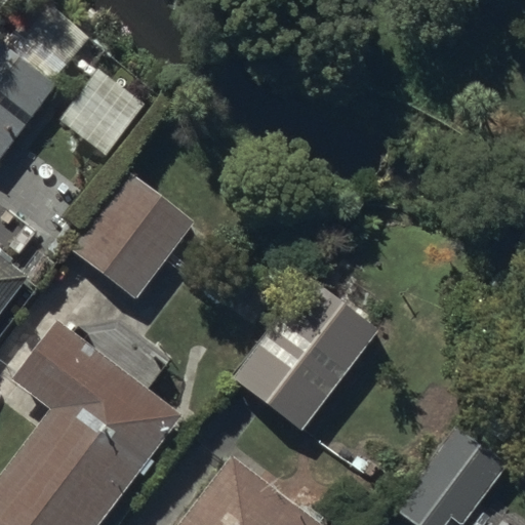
[(0,158),(56,87),(0,42),(0,158)]
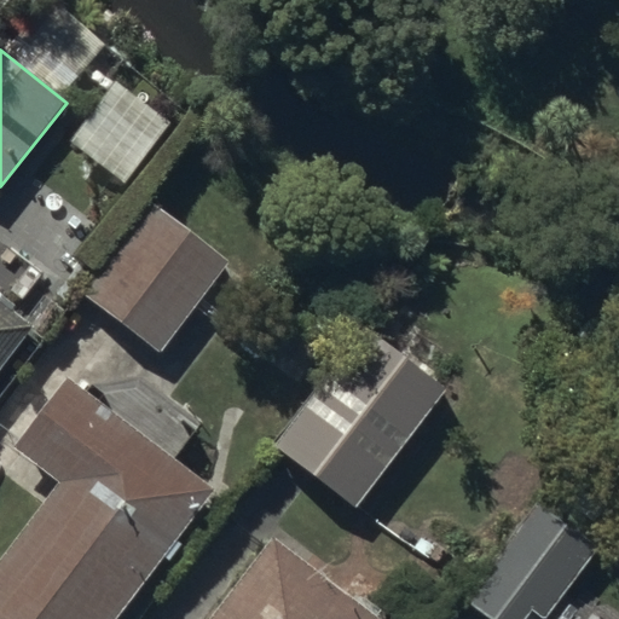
[(152,201),(79,295),(158,357),(230,264),(152,201)]
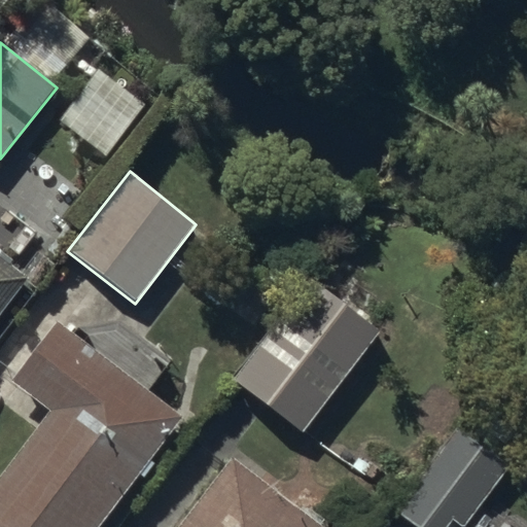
[(0,315),(27,281),(10,268),(12,266),(0,255),(0,315)]
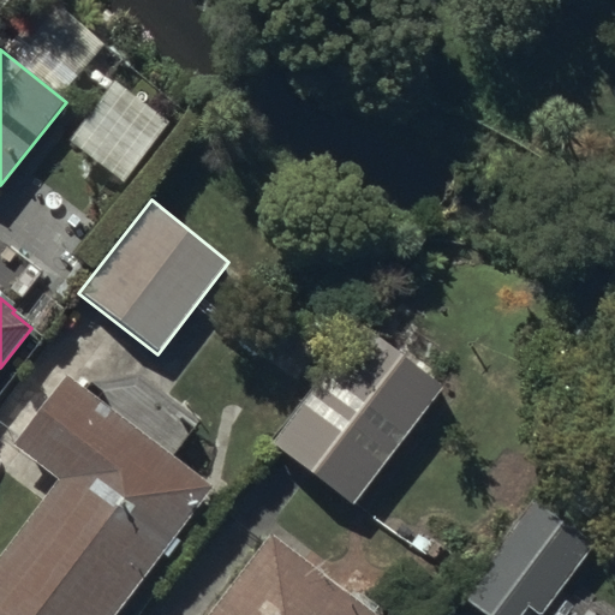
[(362,326),(270,445),(352,507),(443,388),(362,326)]
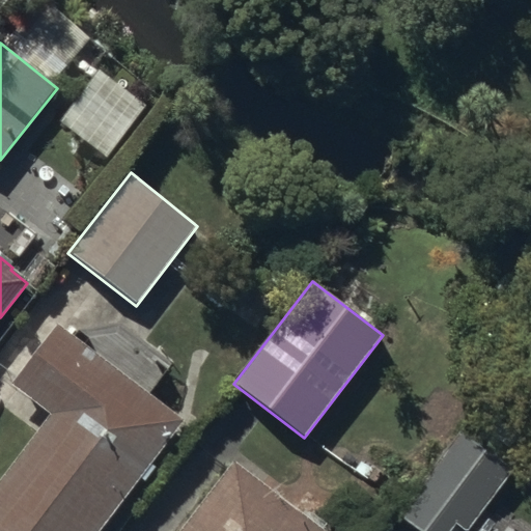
[(0,530),(101,530),(185,423),(55,326),(8,387),(48,417),(0,479),(0,530)]
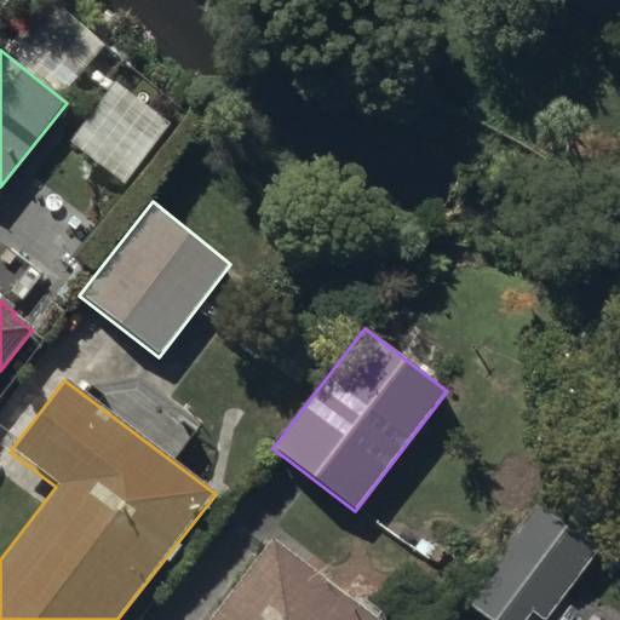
[(483,619),(527,619),(532,614),(539,619),(543,619),(597,550),(537,504),(461,603),(483,619)]
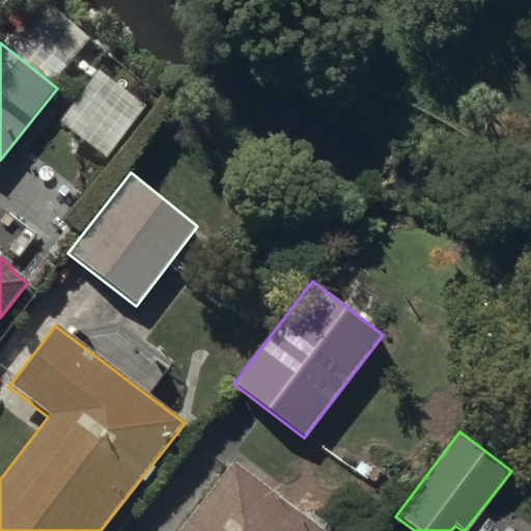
[(324,530),(233,459),(177,530),(324,530)]
